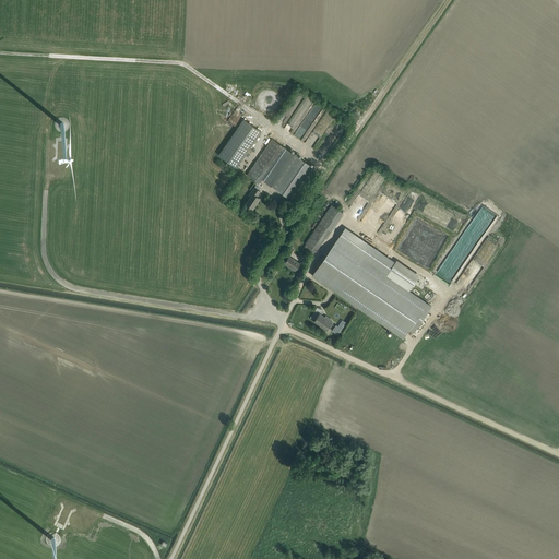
[(244,119),(218,155),(236,167),(261,132),(244,119)]
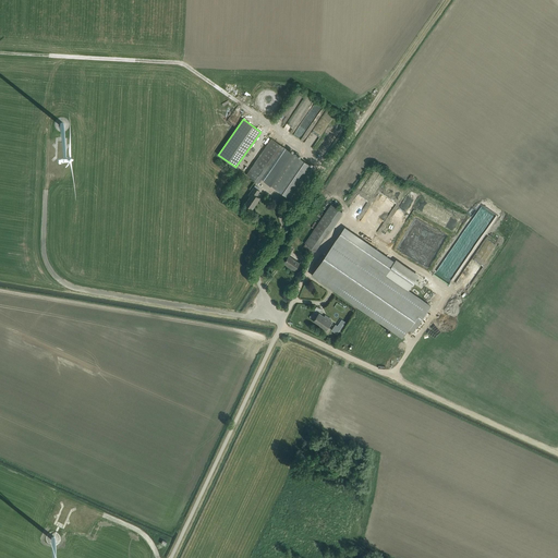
[(271,138),(250,170),(246,174),(257,182),(282,145),(271,138)]
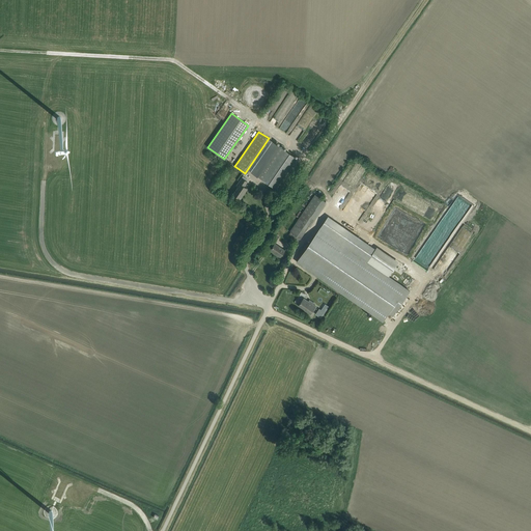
[(271,140),(249,171),(257,176),(279,191),(282,187),(300,161),(278,145),(271,140)]
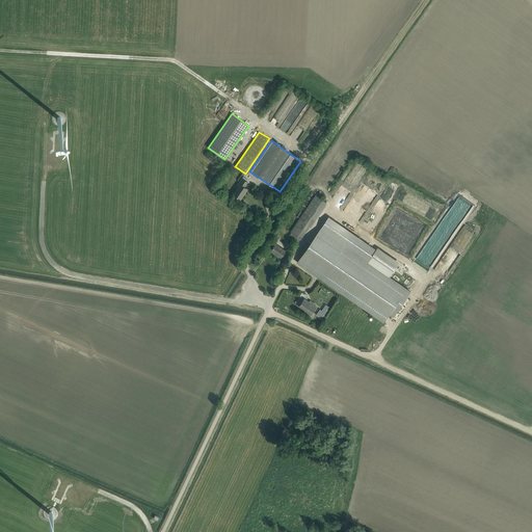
[(238,187),(233,194),(240,198),(247,189),(242,185),(245,181),(247,182),(242,178),(237,186),(238,187)]
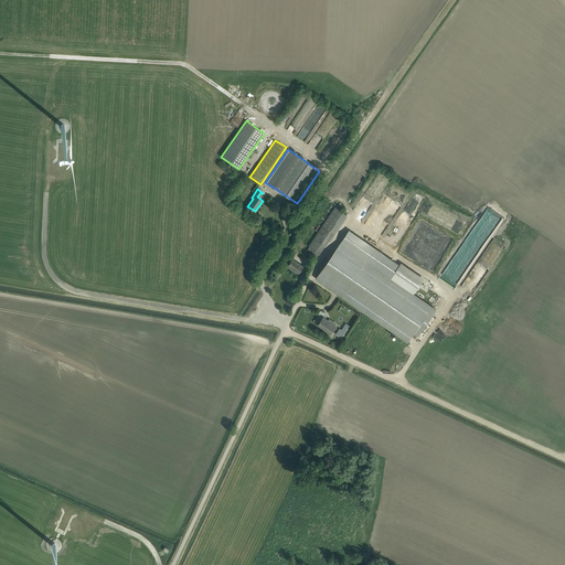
[(445,296),(372,246),(339,295),(408,342),(415,333),(419,337),(445,296)]
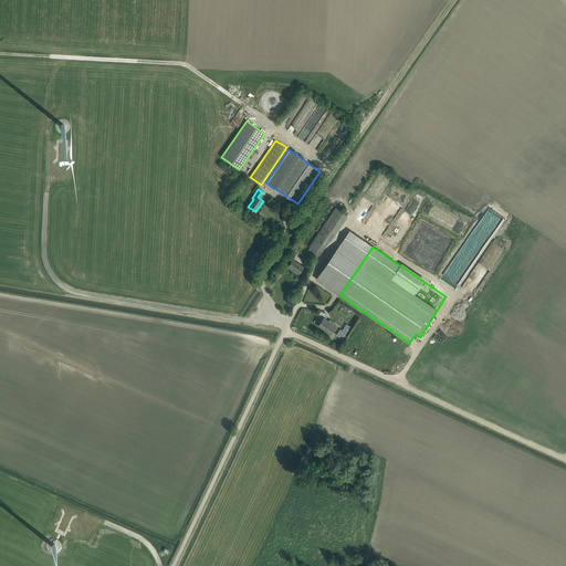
[(297,274),(303,266),(293,259),(287,266),(294,271),(293,271),(297,274)]
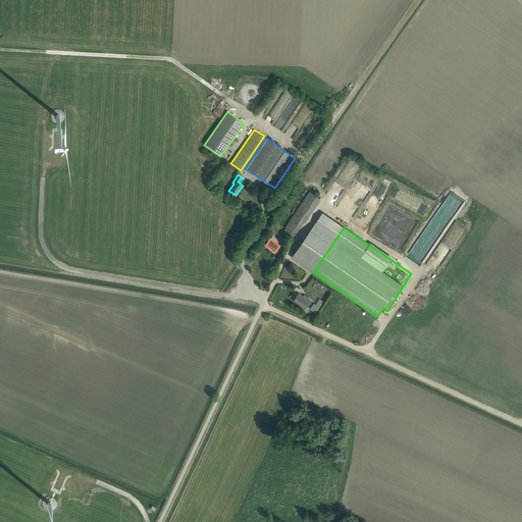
[(310,301),(303,296),(299,293),(294,300),(300,305),(305,309),(310,301)]
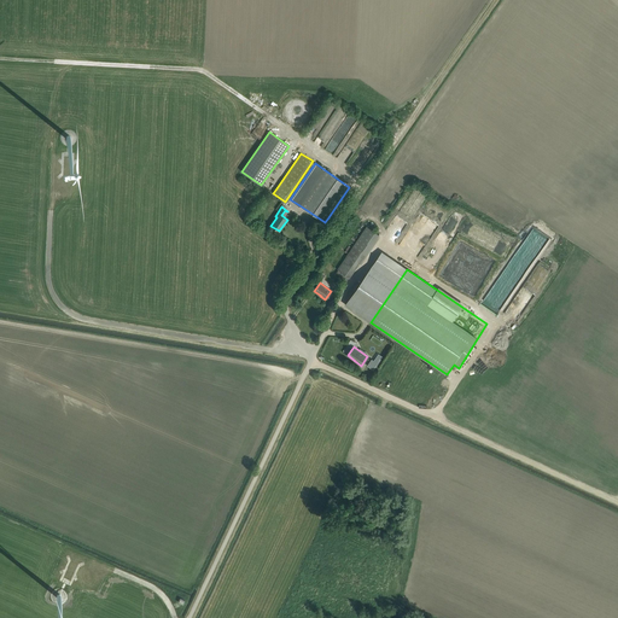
[(374,361),(372,359),(367,366),(373,369),(383,356),(379,354),(374,361)]
